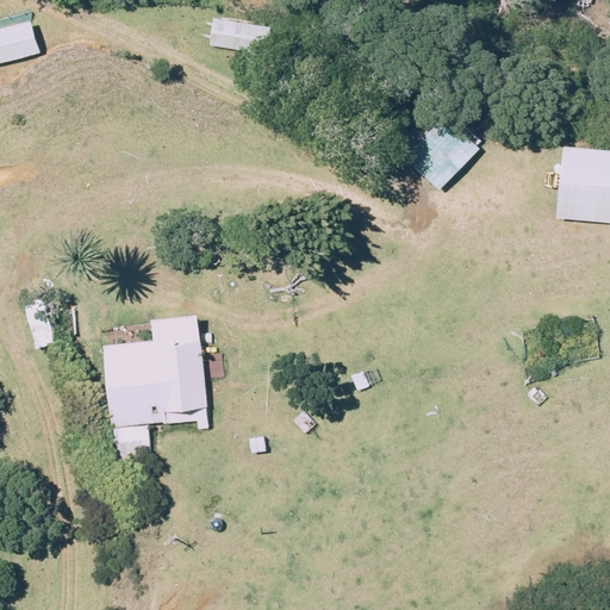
[(275,26),(217,17),(212,45),(271,55),(275,26)]
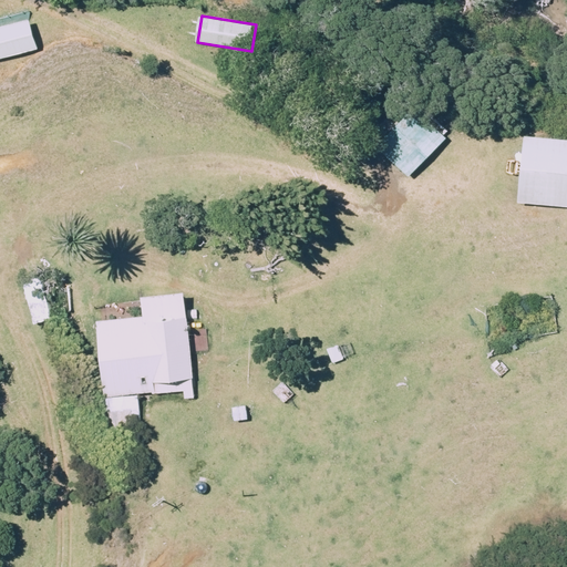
[(0,59),(39,50),(30,17),(0,24),(0,59)]
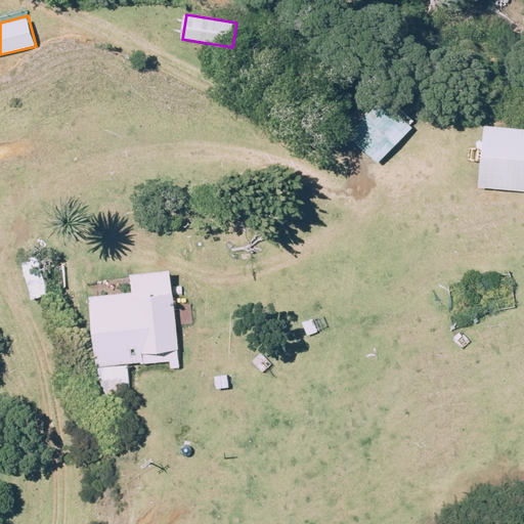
[(361,126),(391,151),(426,113),(396,87),(361,126)]
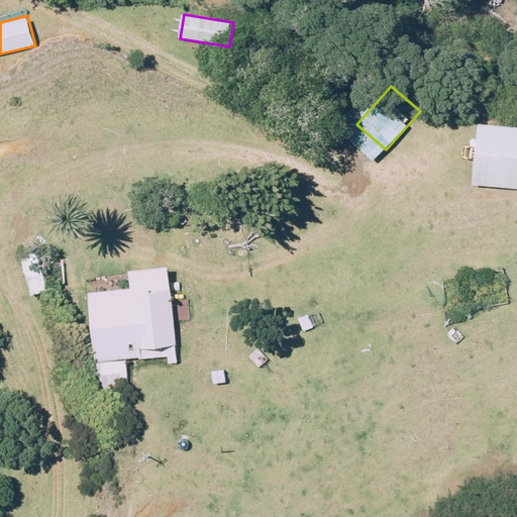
[(516,126),(481,123),(475,184),(516,189),(516,126)]
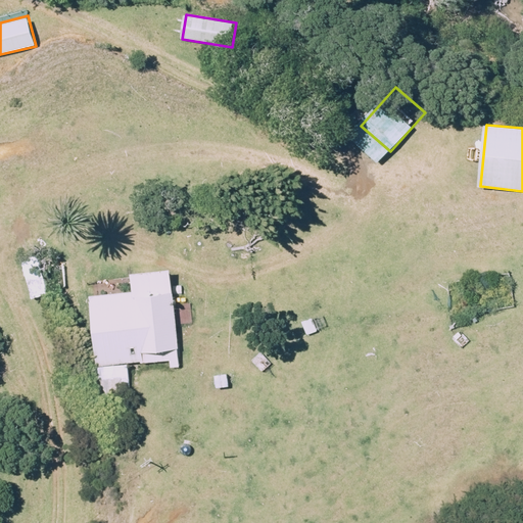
[(171,269),(134,272),(136,291),(93,295),(99,365),(170,359),(171,368),(180,368),(171,269)]
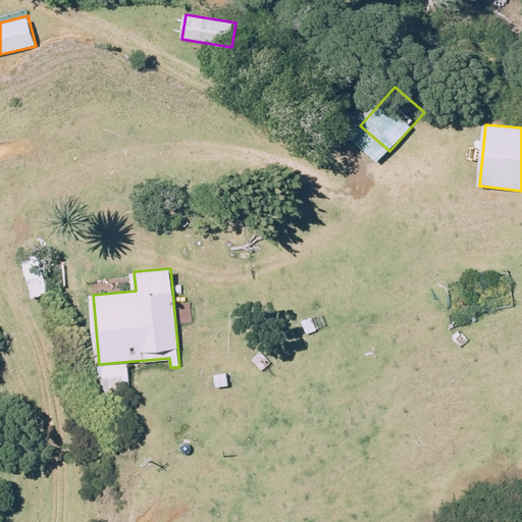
[(131,392),(128,363),(94,365),(95,394),(131,392)]
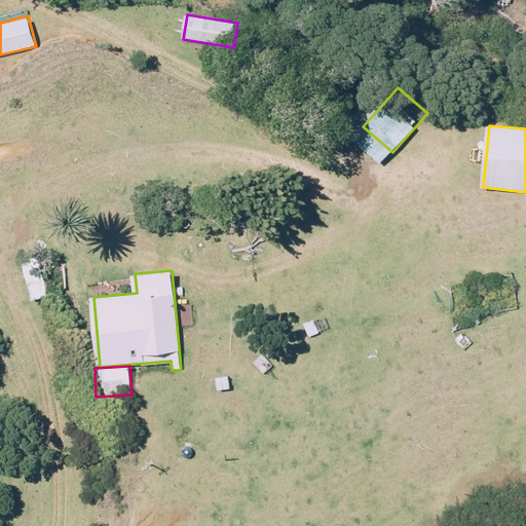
All buildings are outlined.
